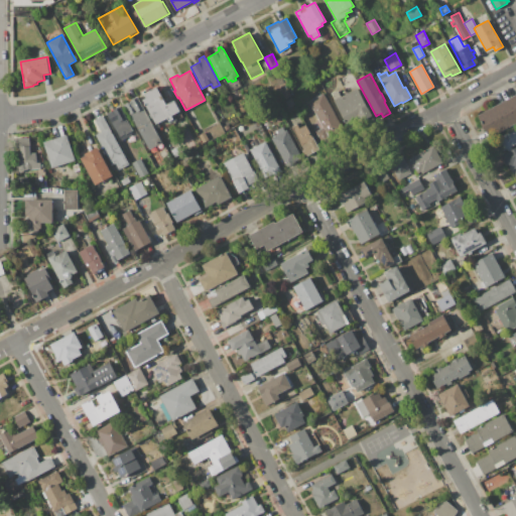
[(142,100),(146,98),(144,94),(157,87),(166,105),(175,100),(180,111),(171,116),(173,119),(168,122),(166,118),(155,124),(152,119),(151,119),(149,114),(150,114),(142,100)]
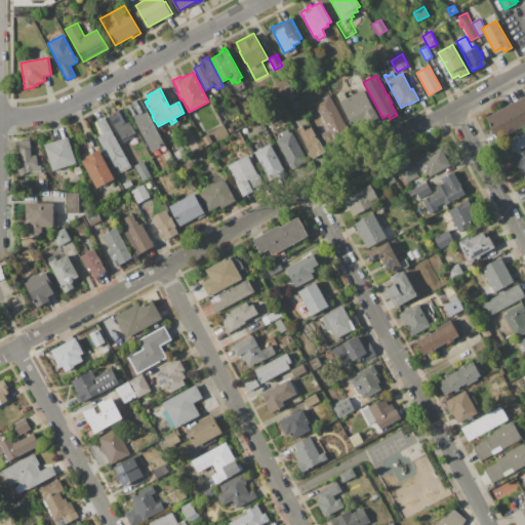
[(336,94),(341,91),(342,93),(344,92),(347,97),(363,89),(380,121),(357,133),(339,102),(340,101),(336,94)]
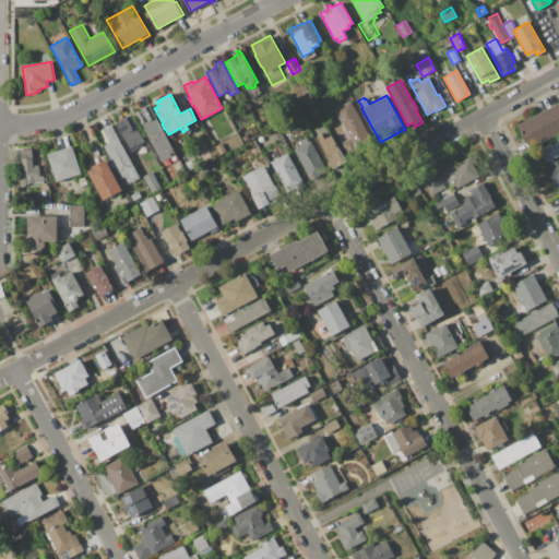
[(305,100),(311,97),(316,104),(309,107),(305,100)]
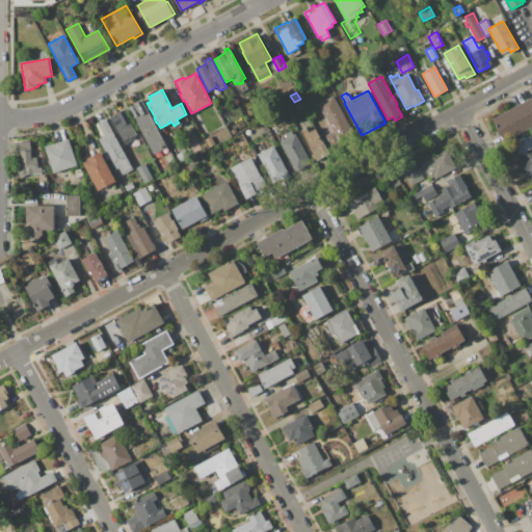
[(318,104),(334,96),(351,129),(336,137),(318,104)]
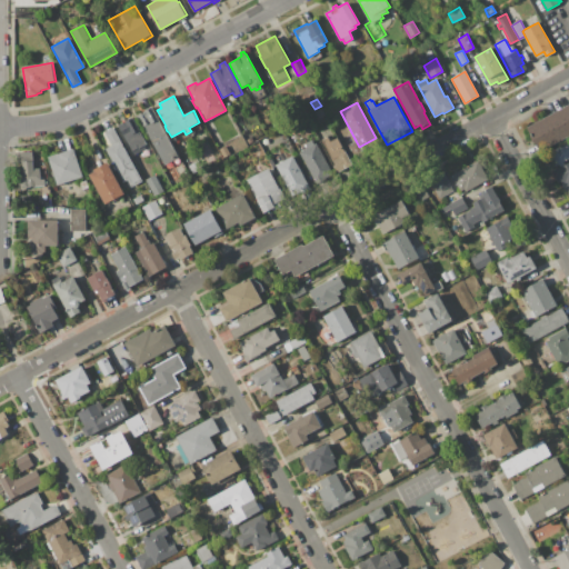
[(528,127),(568,103),(568,137),(541,152),(528,127)]
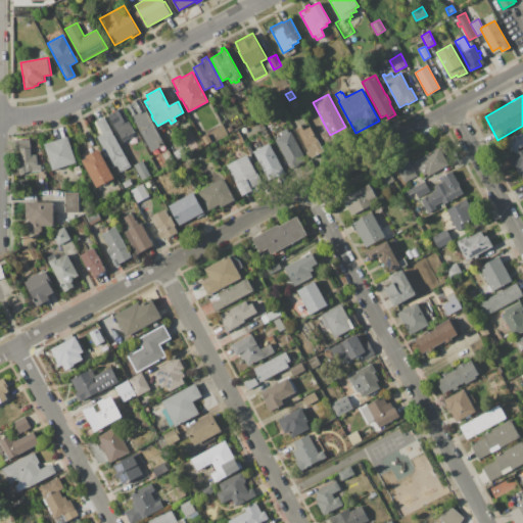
[(140,98),(164,145),(149,153),(137,130),(139,129),(127,105),(140,98)]
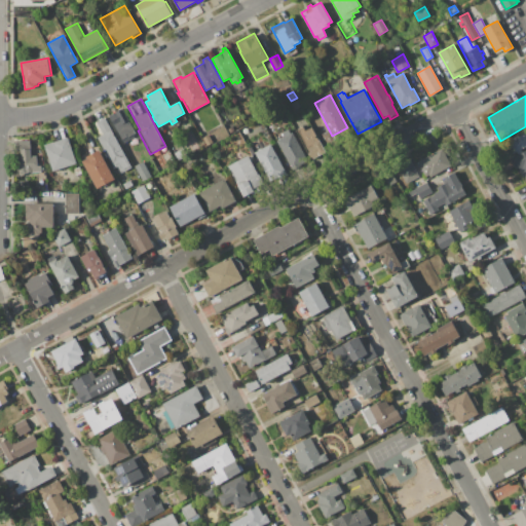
[(122,109),(137,136),(122,143),(109,116),(122,109)]
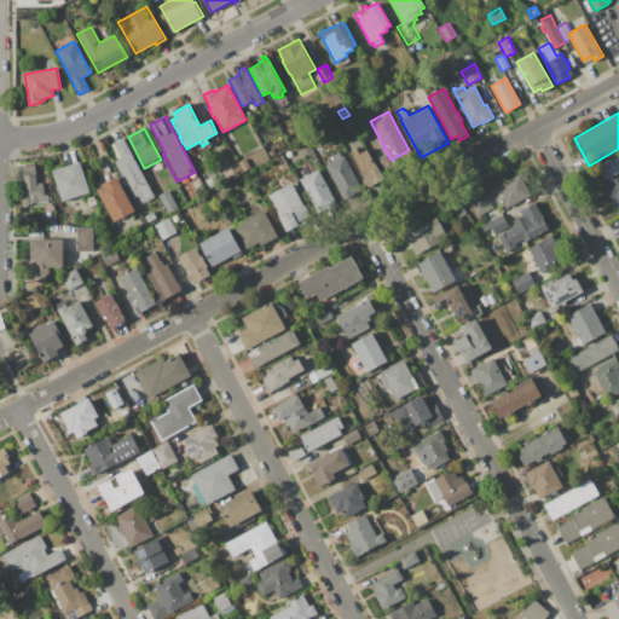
[(114,162),(121,158),(113,144),(123,138),(154,197),(142,203),(138,196),(133,198),(114,162)]
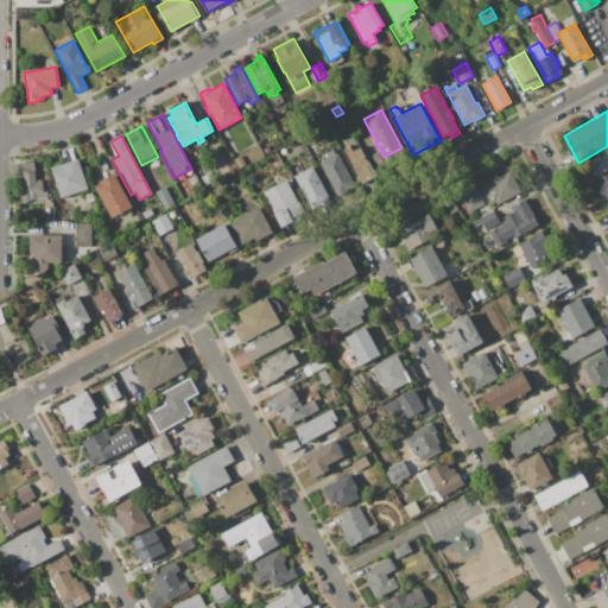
[(344,151),(350,147),(353,151),(361,146),(377,176),(362,183),(344,151)]
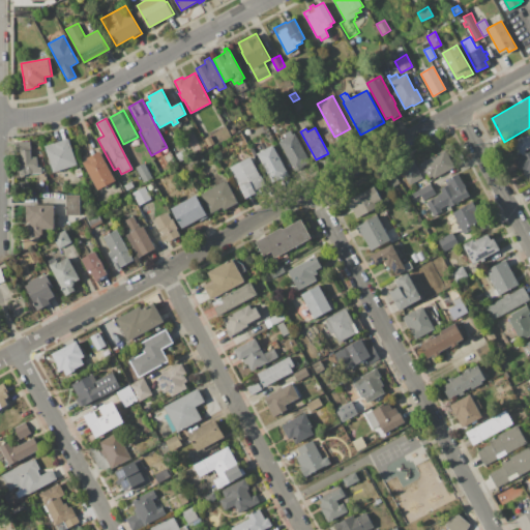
[(275,135),(285,129),(286,133),(290,130),(292,134),(294,133),(311,164),(295,172),(278,142),(280,141),(275,135)]
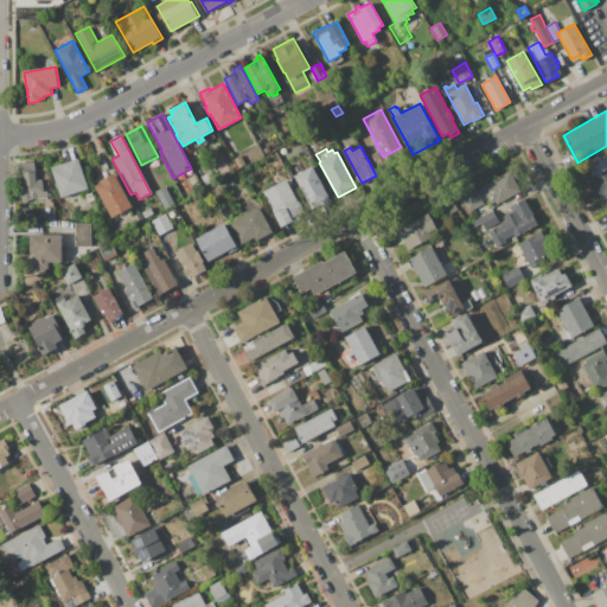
[(581,165),(606,151),(606,168),(601,172),(602,173),(596,177),(595,176),(588,179),(581,165)]
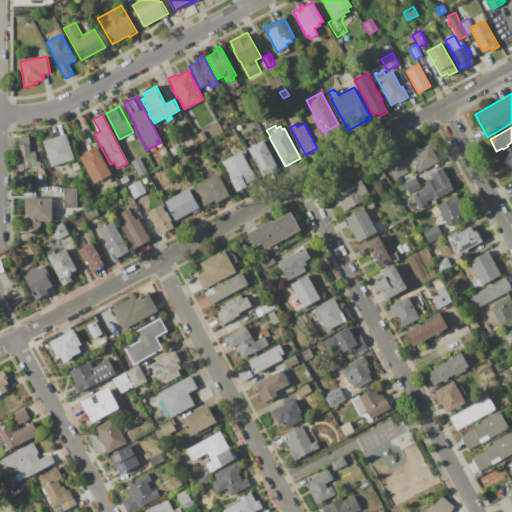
[(197,134),(203,130),(207,139),(201,142),(197,134)]
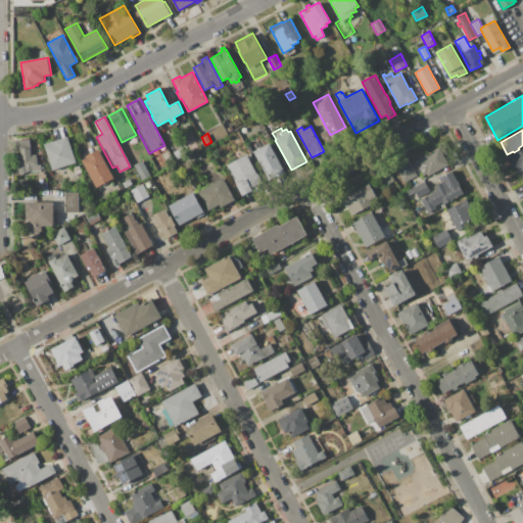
[(44,144),(68,136),(77,162),(52,170),(44,144)]
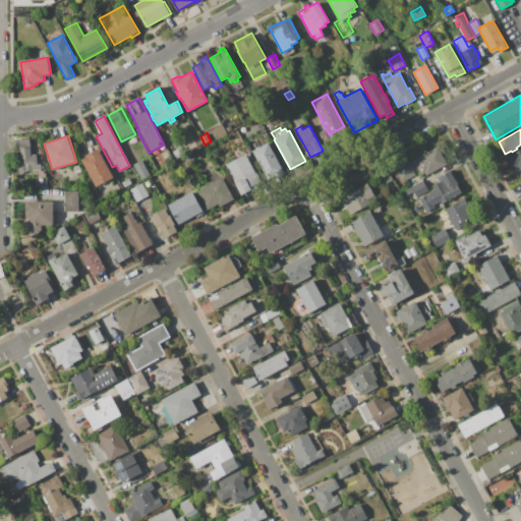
[(30,139),(30,146),(40,146),(40,152),(43,151),(44,169),(41,169),(41,170),(26,171),(26,173),(19,173),(19,169),(15,169),(14,139),(30,139)]
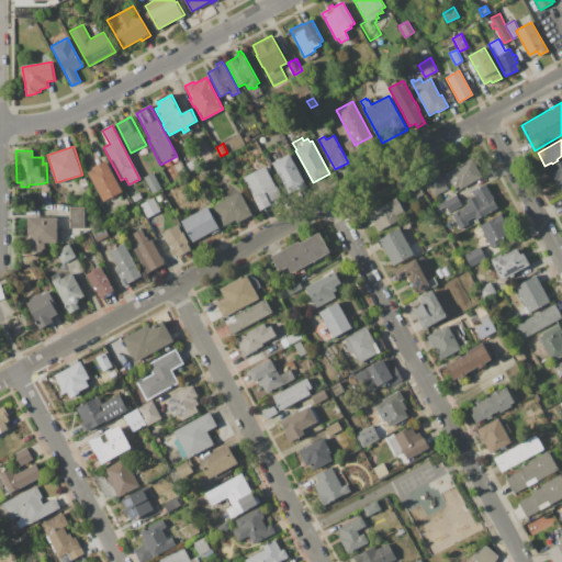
[(272,163),(289,154),(306,187),(290,195),(272,163)]
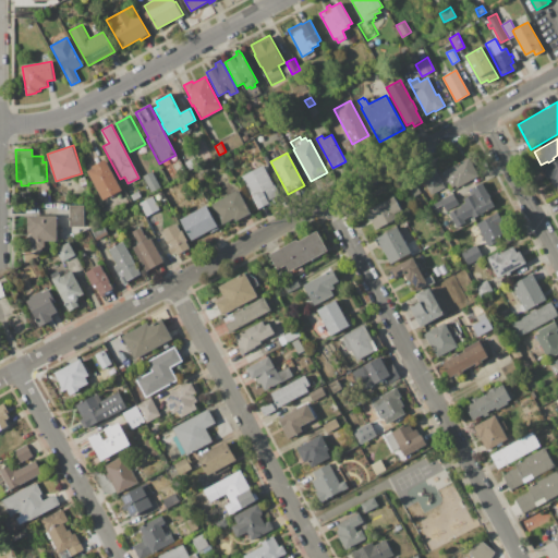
[(443,171),(471,156),(481,174),(452,190),(443,171)]
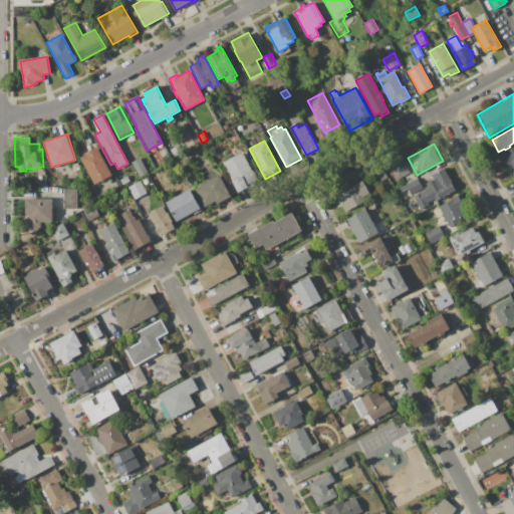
[(170,150),(179,145),(183,152),(174,156),(170,150)]
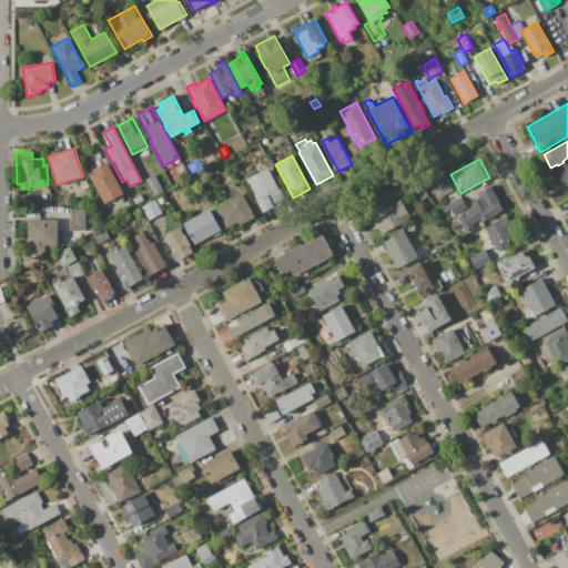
[(88,174),(93,171),(92,169),(107,161),(123,193),(103,204),(88,174)]
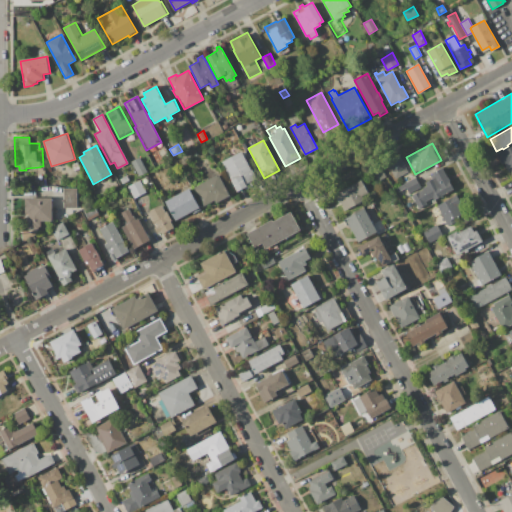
[(496,154),(511,145),(511,172),(511,171),(509,172),(504,163),(501,165),(496,154)]
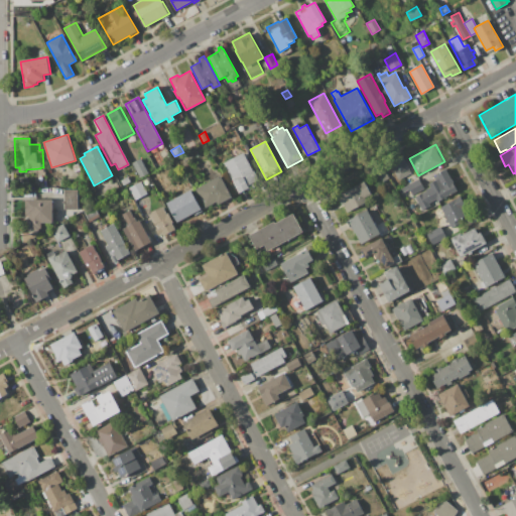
[(223,163),(243,152),(253,171),(255,170),(260,179),(249,185),(251,188),(247,190),(243,192),(242,191),(239,194),(223,163)]
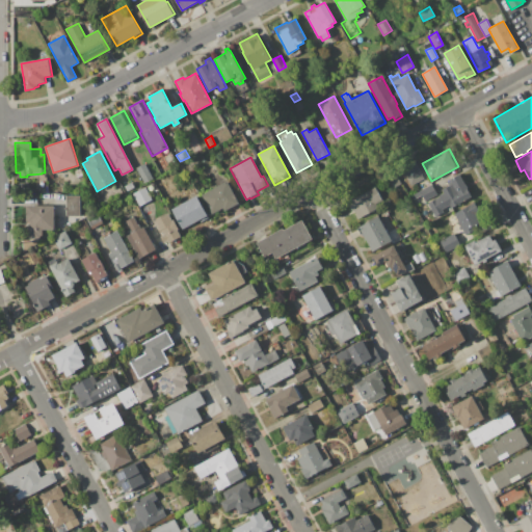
[(415,161),(424,179),(410,186),(401,168),(415,161)]
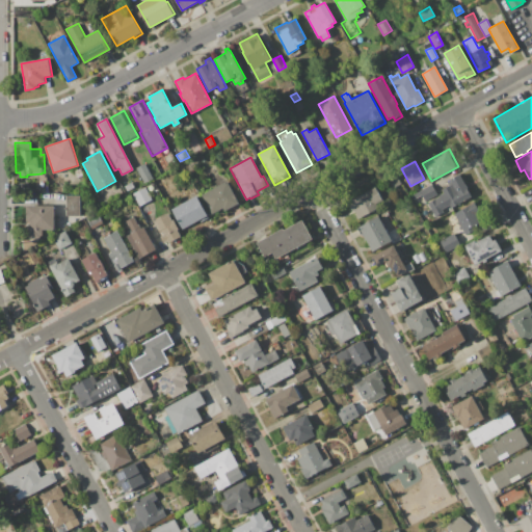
[(74,171),(80,168),(83,176),(77,178),(74,171)]
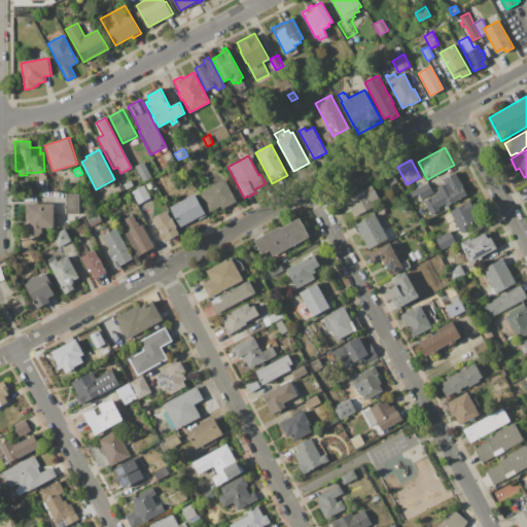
[(397,182),(387,187),(381,176),(391,171),(397,182)]
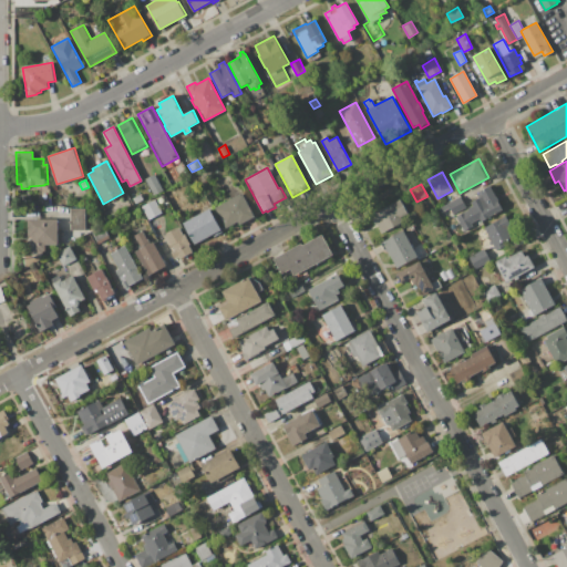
[(456,217),(468,210),(467,208),(473,205),(471,202),(478,197),(476,193),(490,186),(503,210),(494,215),(493,215),(488,217),(490,217),(482,222),(480,218),(471,223),(473,226),(464,230),(456,217)]
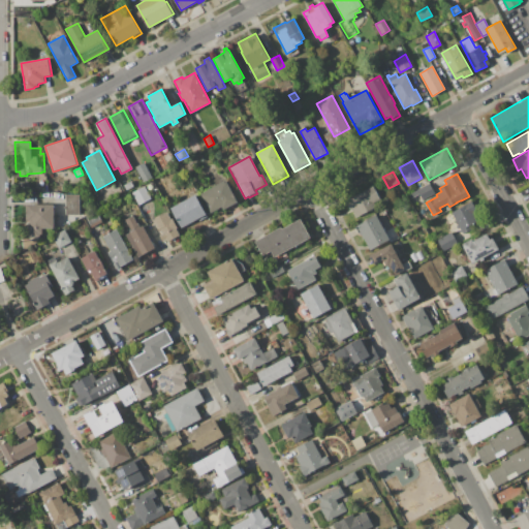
[(200,194),(226,180),(238,201),(223,210),(221,207),(211,213),(200,194)]
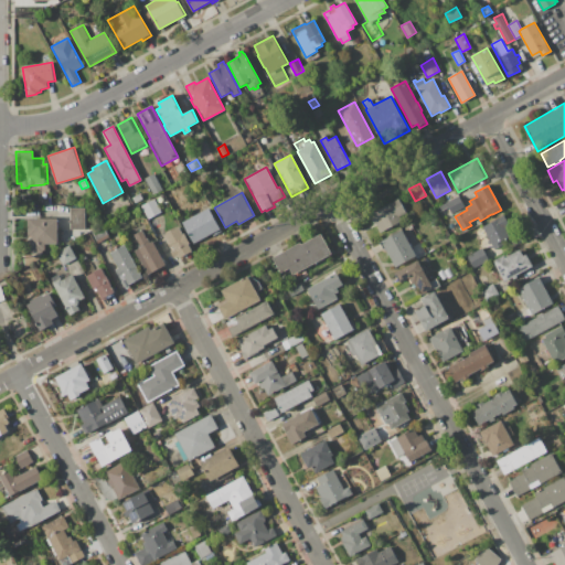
[(131,198),(140,194),(144,201),(136,205),(131,198)]
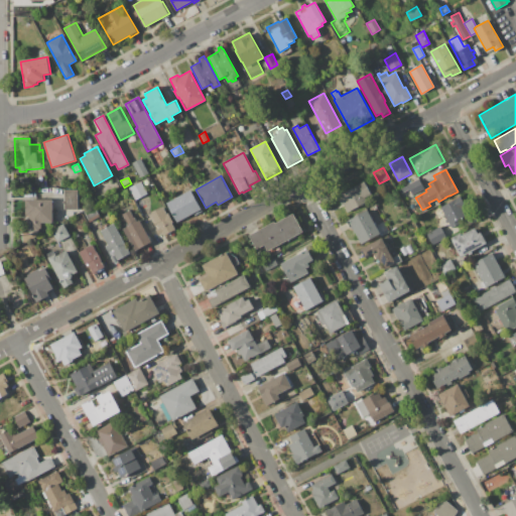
[(407,185),(418,178),(424,188),(412,195),(407,185)]
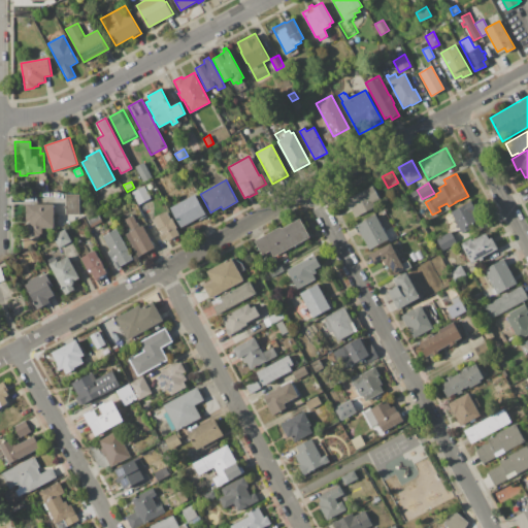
[(131,193),(144,186),(151,198),(138,205),(131,193)]
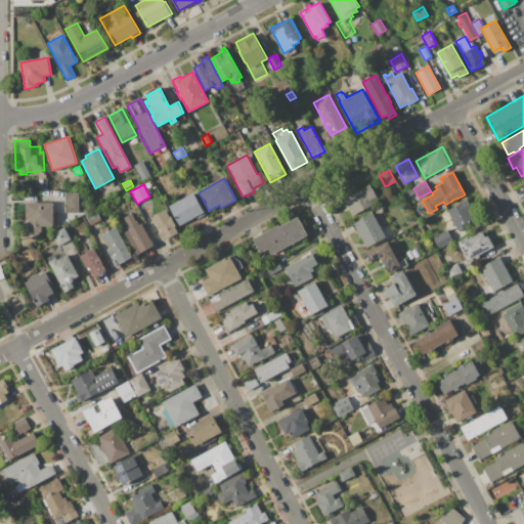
[(343,200),(362,188),(369,184),(379,202),(353,216),(348,207),(347,208),(343,200)]
